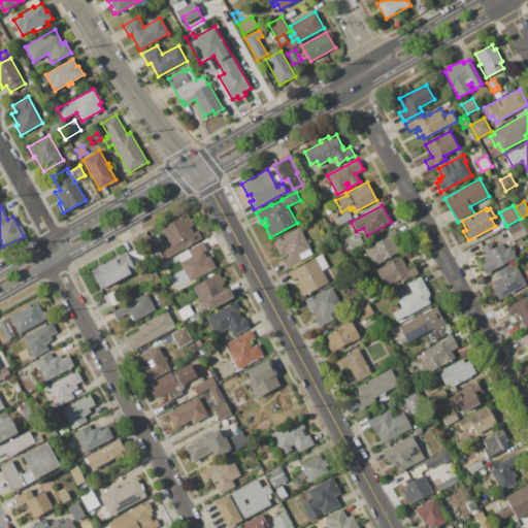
[(336,218),(348,211),(352,219),(340,226),(336,218)]
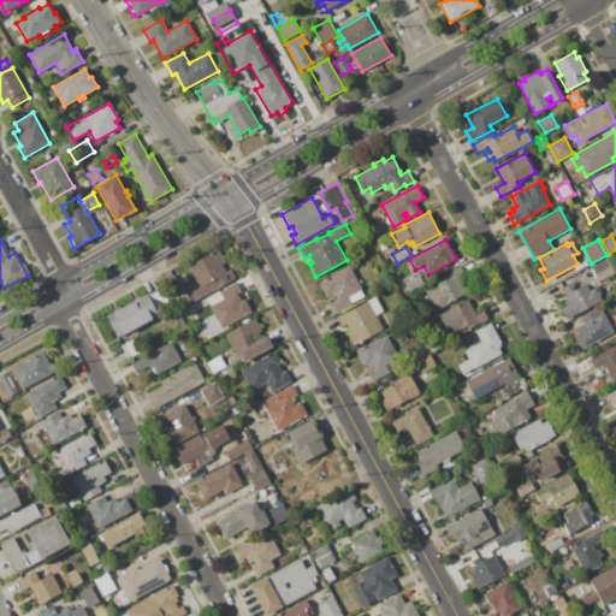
[(187,289),(196,283),(188,266),(218,249),(225,264),(221,265),(225,271),(231,268),(236,278),(193,301),(187,289)]
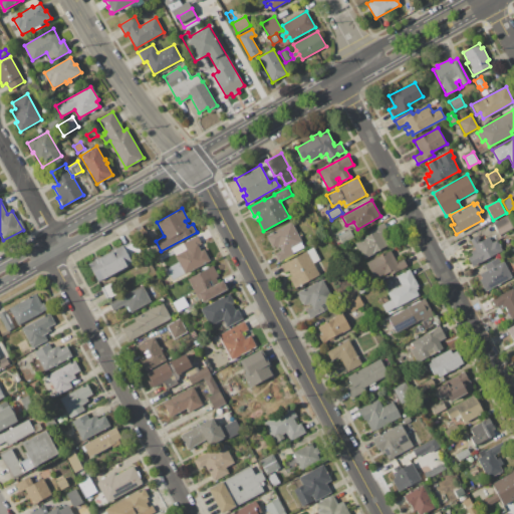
[(492,223),(508,214),(513,226),(513,228),(499,236),(492,223)]
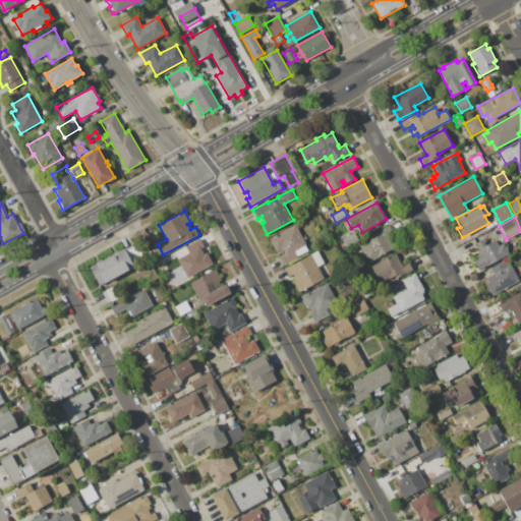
[(284,253),(283,250),(280,251),(279,249),(275,251),(269,240),(278,236),(277,234),(295,225),(306,245),(305,245),(308,250),(297,255),(298,256),(283,266),(278,256),(284,253)]
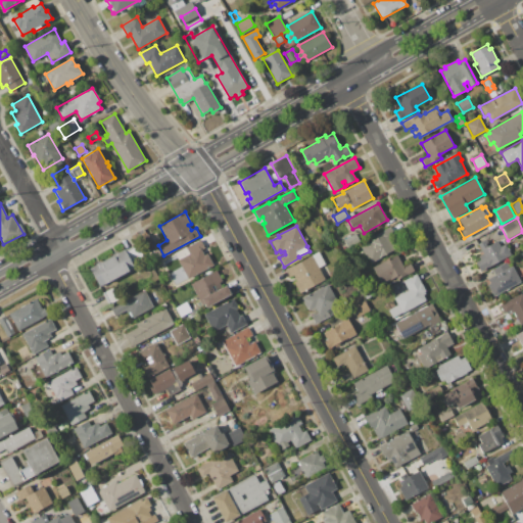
[(372,240),(371,237),(390,227),(400,246),(387,253),(388,254),(370,264),(360,246),(372,240)]
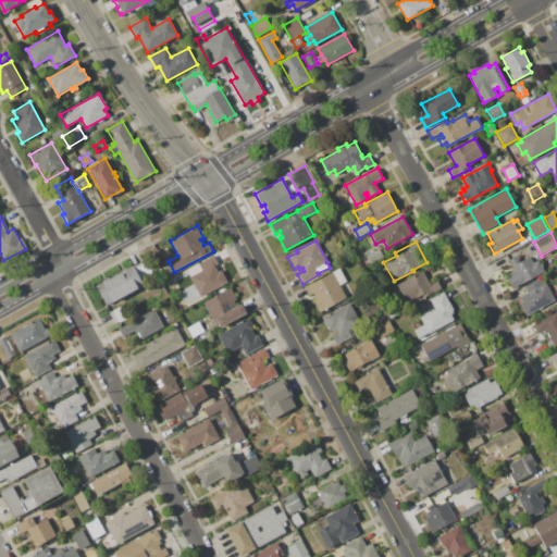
[(379,248),(383,257),(369,264),(364,256),(379,248)]
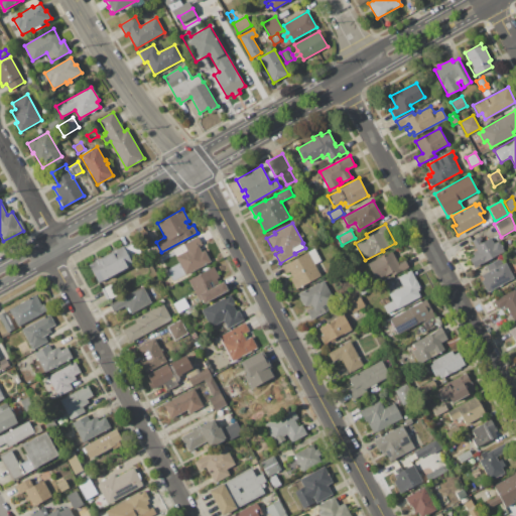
[(474,268),(469,259),(474,256),(472,252),(476,250),(471,240),(480,236),(484,242),(491,237),(494,243),(499,240),(505,252),(474,268)]
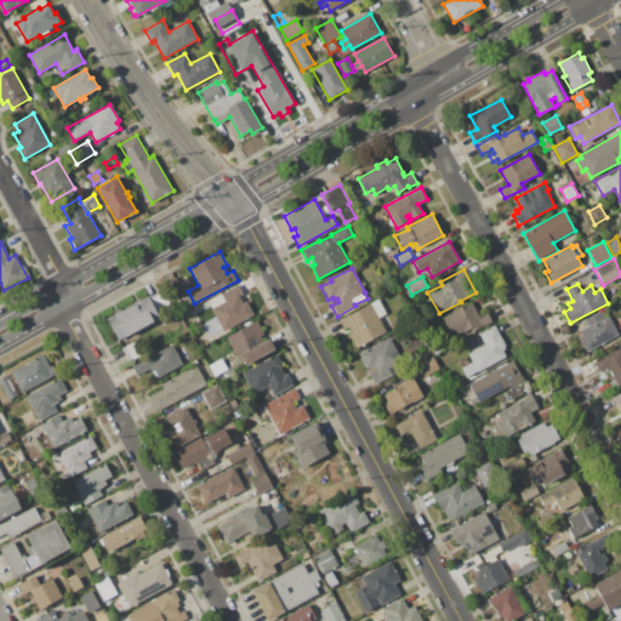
[(209,301),(238,285),(241,291),(238,294),(243,303),(246,301),(254,314),(224,331),(211,308),(212,308),(209,301)]
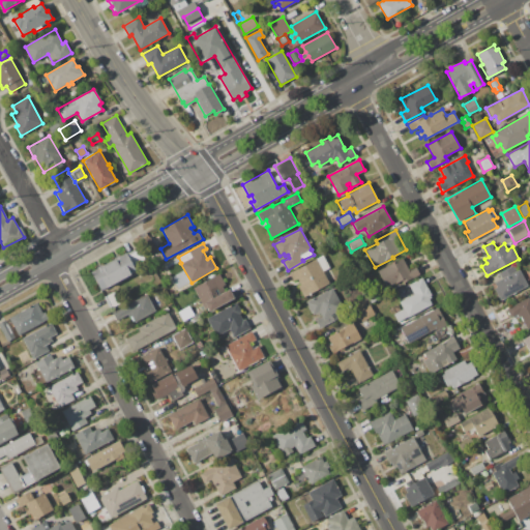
[(91,272),(101,266),(102,267),(114,260),(114,259),(125,253),(127,256),(138,249),(145,262),(134,268),(136,271),(101,291),(91,272)]
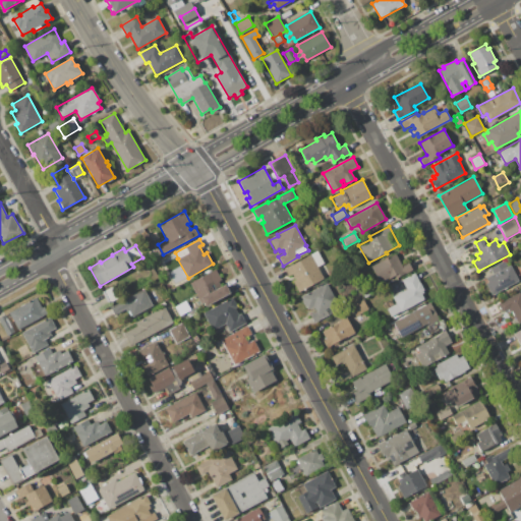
[(293,282),(296,280),(293,274),(289,277),(285,269),(317,250),(325,263),(317,267),(325,279),(299,292),(293,282)]
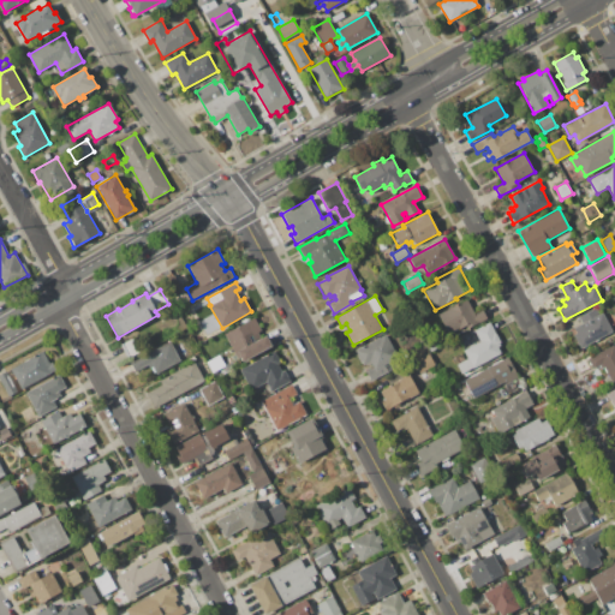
[(483,309),(488,318),(467,330),(466,328),(461,330),(461,328),(449,335),(447,329),(443,332),(440,322),(442,321),(439,315),(467,299),(475,314),(483,309)]
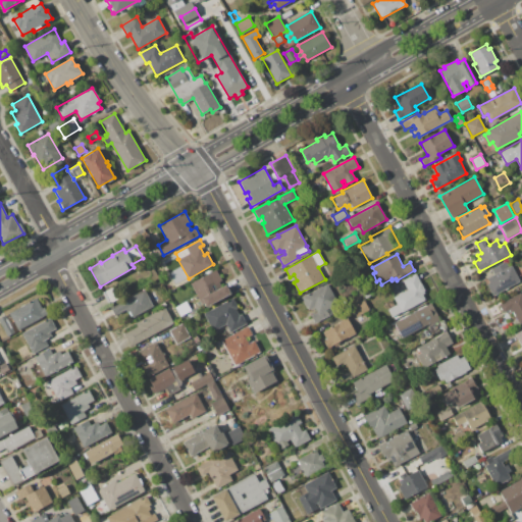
[(512,265),(521,281),(492,297),(485,283),(489,281),(487,278),(494,274),(491,269),(506,261),(509,266),(512,265)]
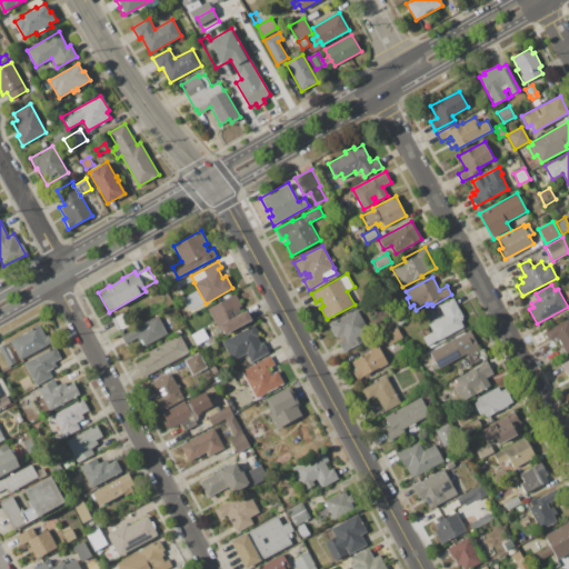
[(207,309),(235,293),(245,311),(246,310),(251,320),(225,335),(222,331),(220,332),(217,333),(215,329),(218,327),(207,309)]
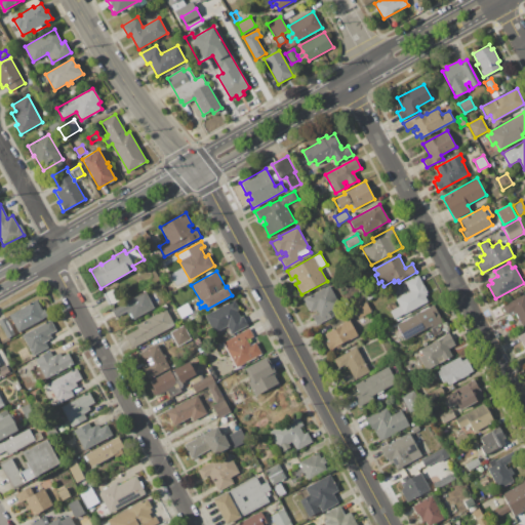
[(404,314),(395,319),(394,318),(392,318),(389,312),(391,311),(390,311),(399,306),(396,298),(409,291),(404,282),(418,275),(428,292),(426,293),(427,295),(425,296),(429,303),(404,315),(404,314)]
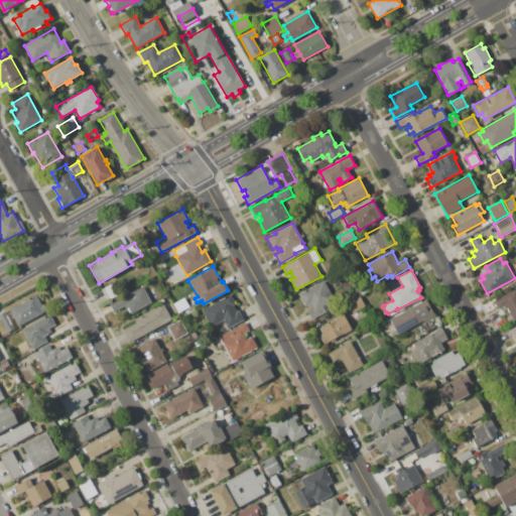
[(313,308),(311,304),(307,307),(306,305),(304,306),(298,293),(324,280),(338,306),(311,319),(307,311),(313,308)]
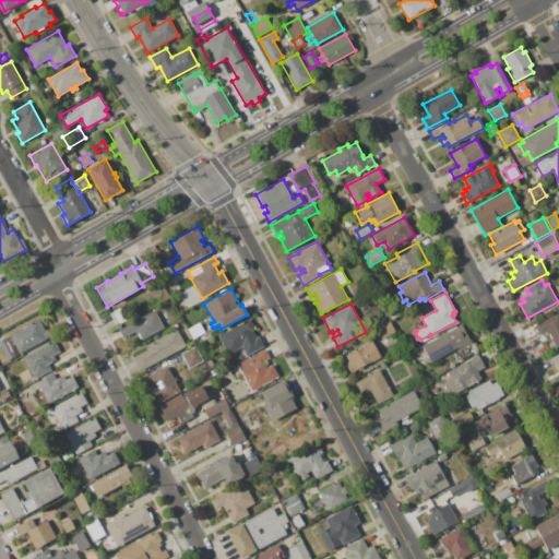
[(109,313),(123,306),(130,318),(116,325),(109,313)]
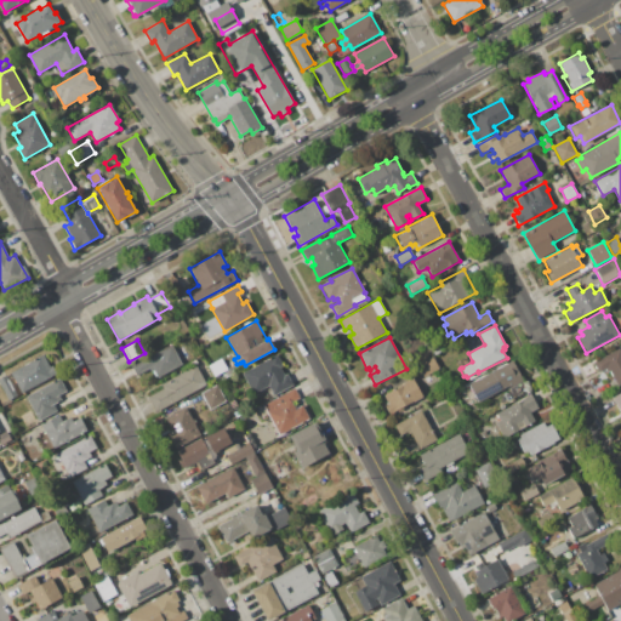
[(132,366),(171,345),(182,365),(158,377),(157,376),(155,376),(152,371),(149,368),(137,375),(132,366)]
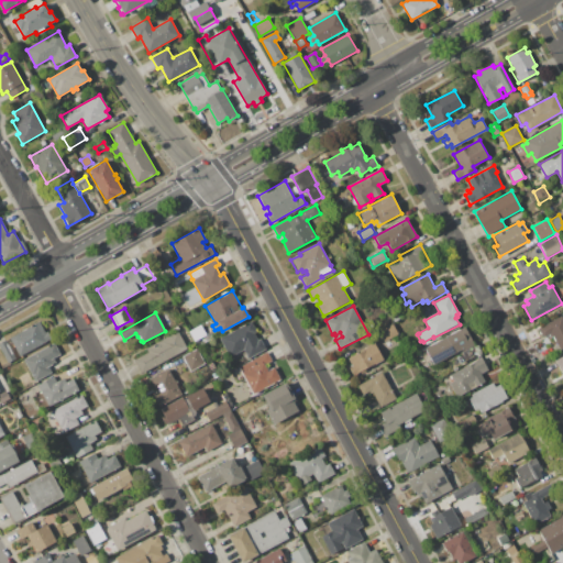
[(554,341),(555,340),(553,335),(550,338),(548,334),(542,338),(537,329),(561,316),(562,319),(562,352),(561,354),(554,341)]
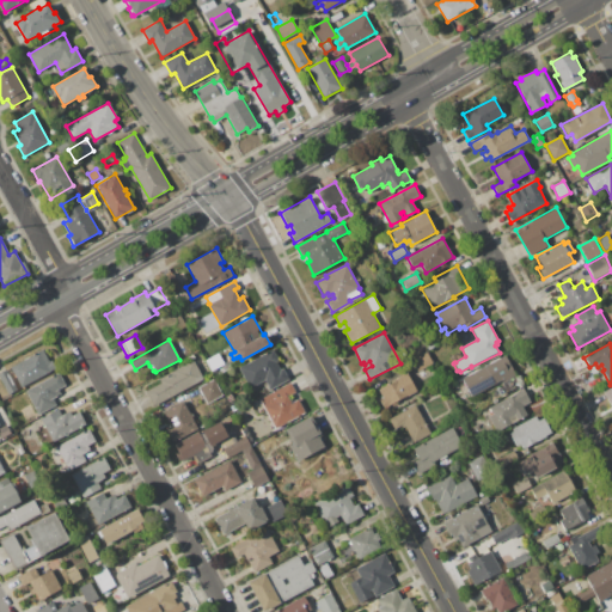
[(239,367),(273,349),(279,360),(276,362),(280,369),(283,368),(289,379),(270,390),(265,380),(250,389),(239,367)]
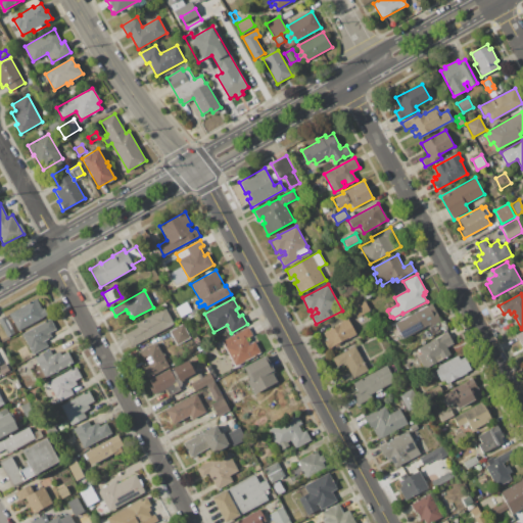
[(8,314),(36,299),(42,308),(43,307),(47,316),(18,331),(8,314)]
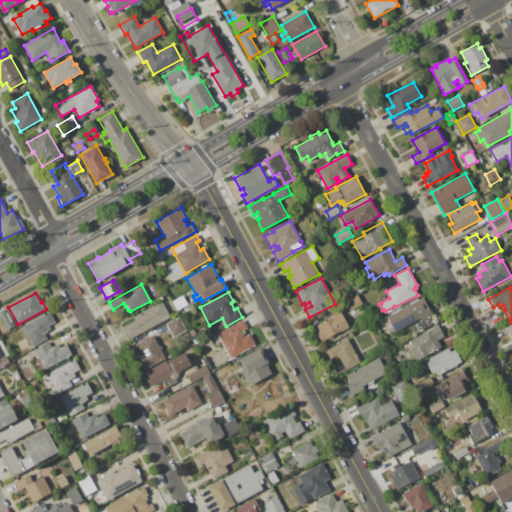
[(357,294),(362,304),(349,311),(344,301),(357,294)]
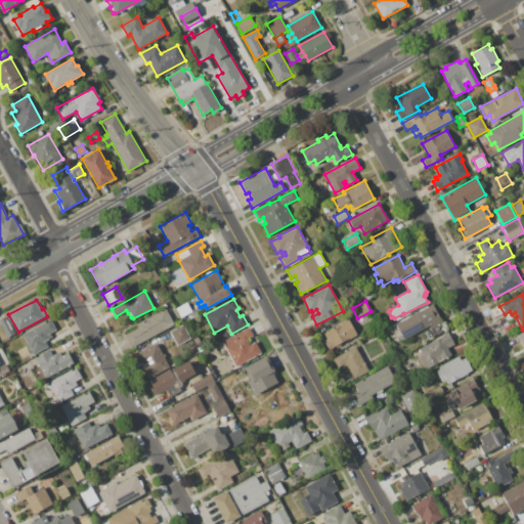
[(431,330),(429,325),(403,339),(395,323),(429,305),(433,313),(437,311),(446,329),(427,339),(424,334),(431,330)]
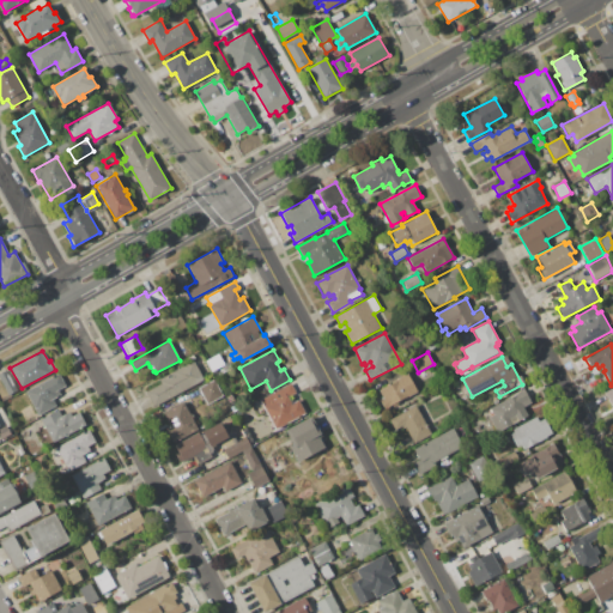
[(145,392),(161,383),(158,380),(165,375),(167,377),(170,375),(169,374),(194,360),(204,380),(153,406),(145,392)]
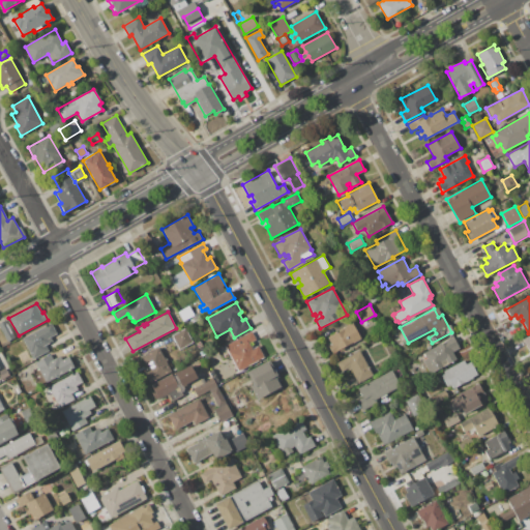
[(0,327),(0,323),(6,320),(16,337),(7,342),(0,327)]
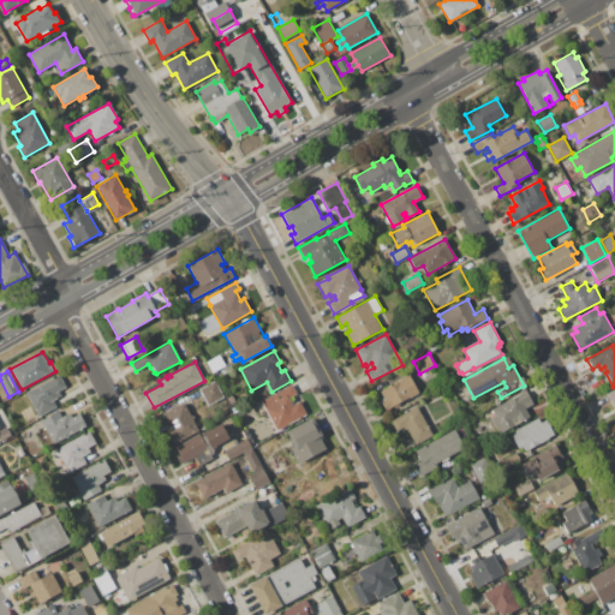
[(408,374),(419,393),(408,399),(407,398),(402,400),(404,402),(393,408),(392,406),(386,410),(381,401),(384,399),(380,390),(399,381),(398,380),(408,374)]
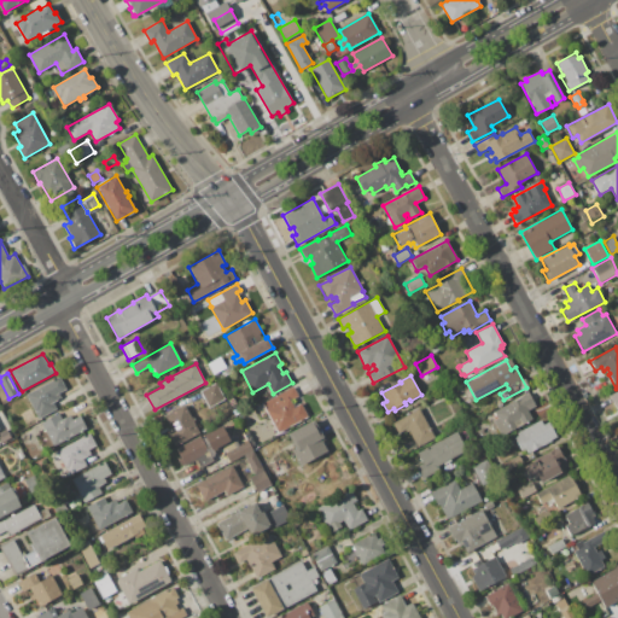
[(27,395),(59,377),(65,389),(57,392),(60,397),(52,402),(56,409),(40,418),(27,395)]
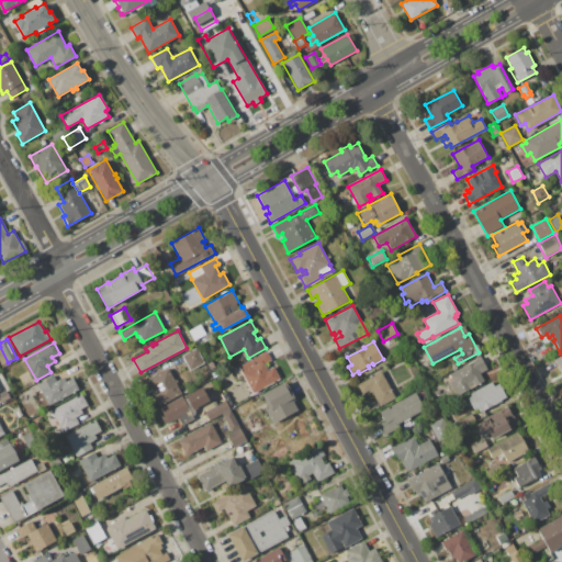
[(181,356),(197,347),(205,363),(190,371),(181,356)]
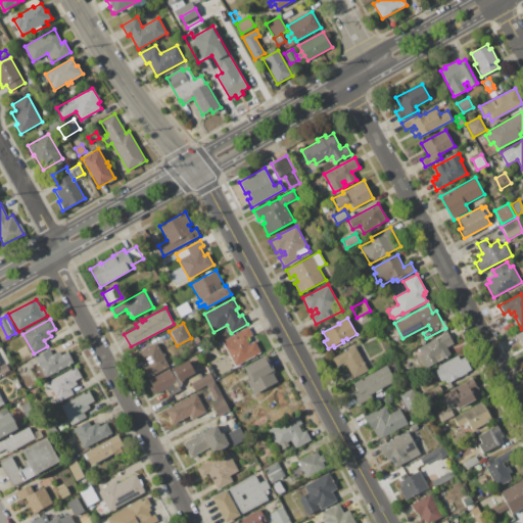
[(218,344),(223,342),(222,341),(224,340),(223,338),(232,333),(233,335),(248,327),(253,335),(246,339),(247,341),(249,340),(251,343),(255,341),(262,352),(235,367),(226,348),(221,351),(218,344)]
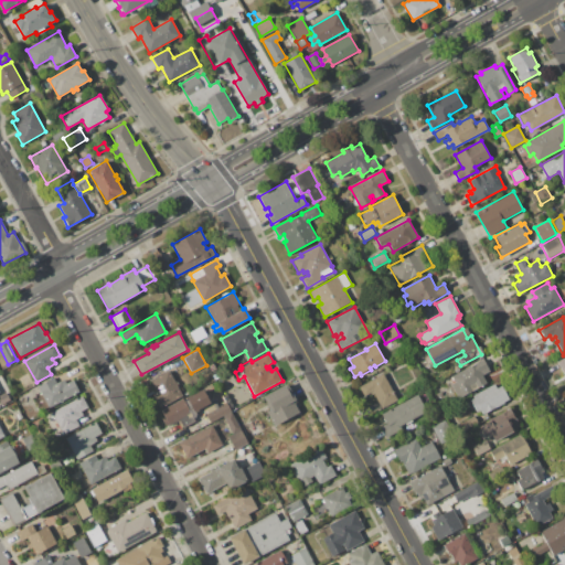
[(483,359),(490,371),(482,375),(487,384),(459,398),(450,383),(455,382),(450,375),(466,368),(467,369),(476,364),(475,363),(483,359)]
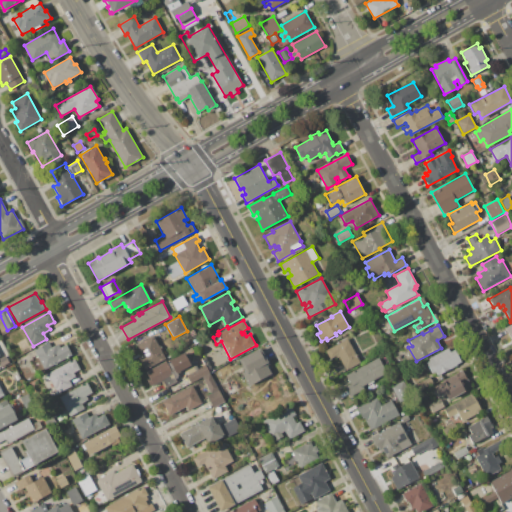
[(189,332),(193,329),(197,337),(193,339),(189,332)]
